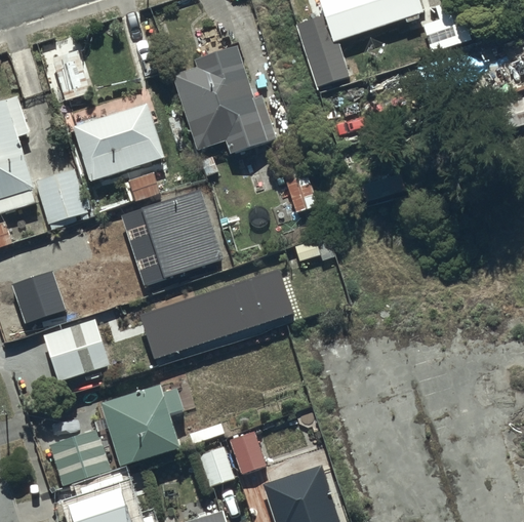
[(319,0),(324,12),(296,22),(318,86),(352,75),(339,39),(425,10),(420,0),(319,0)]
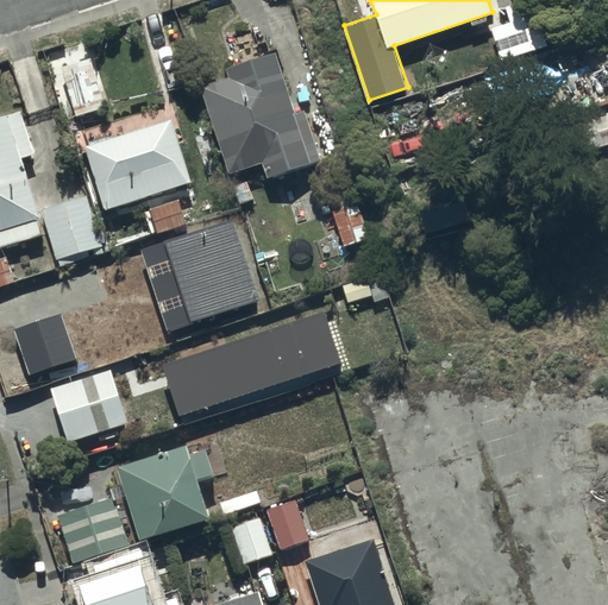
[(231,75),(200,86),(226,171),(262,161),(268,178),(324,161),(308,109),(296,113),(276,48),(226,63),(231,75)]
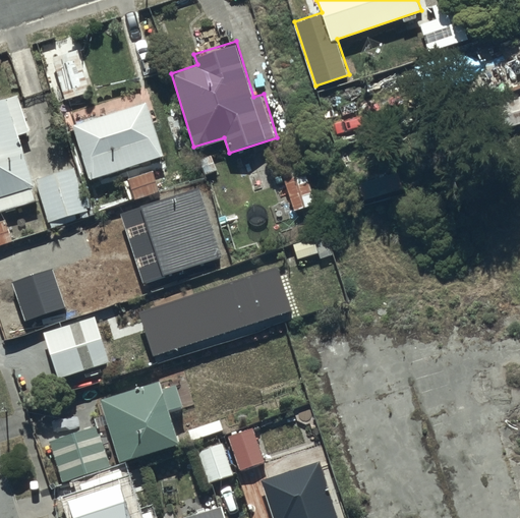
[(18,94),(0,98),(0,209),(32,200),(14,137),(30,133),(18,94)]
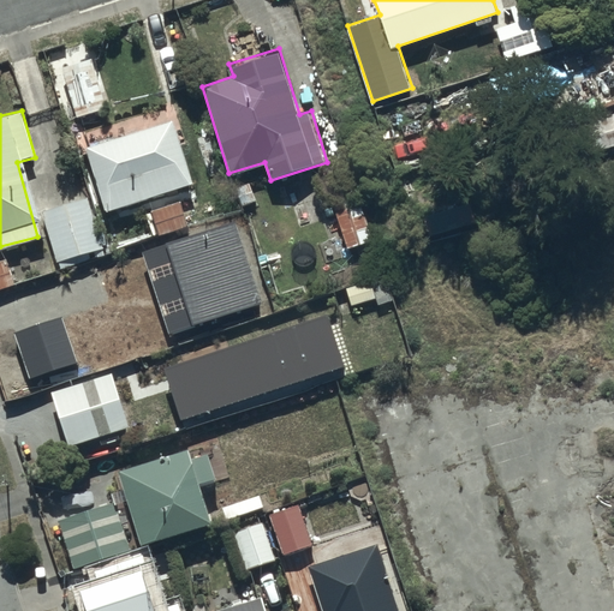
[(173,121),(85,149),(105,211),(192,185),(173,121)]
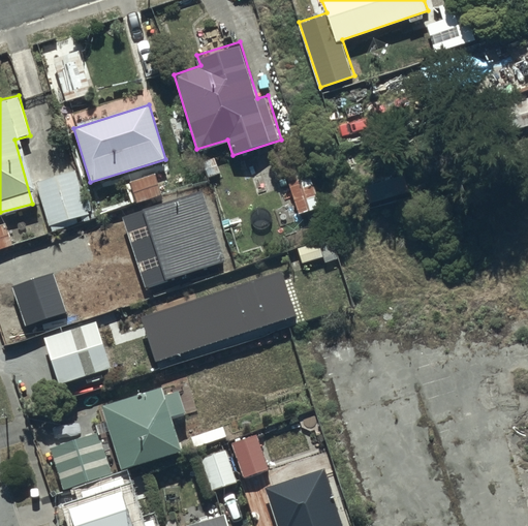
[(301,144),(278,151),(299,213),(321,205),(301,144)]
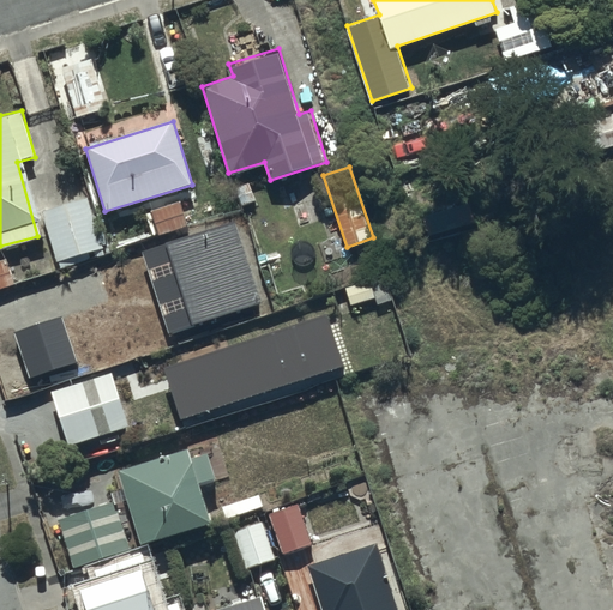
[(91,197),(42,211),(56,263),(107,248),(91,197)]
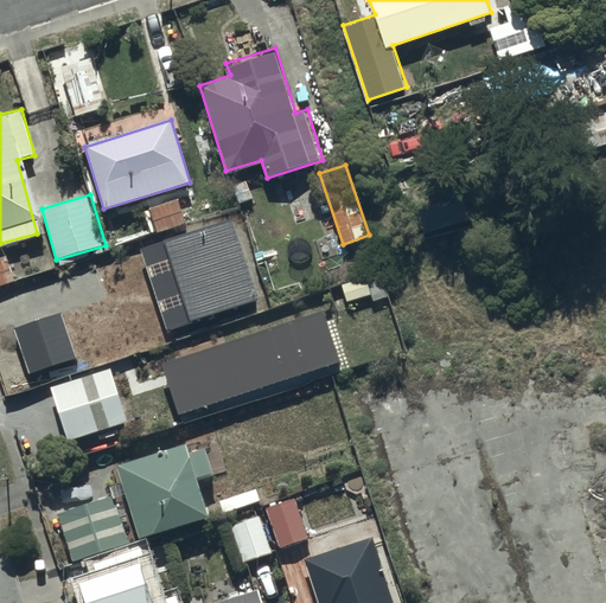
[(234,216),(142,247),(168,326),(261,296),(234,216)]
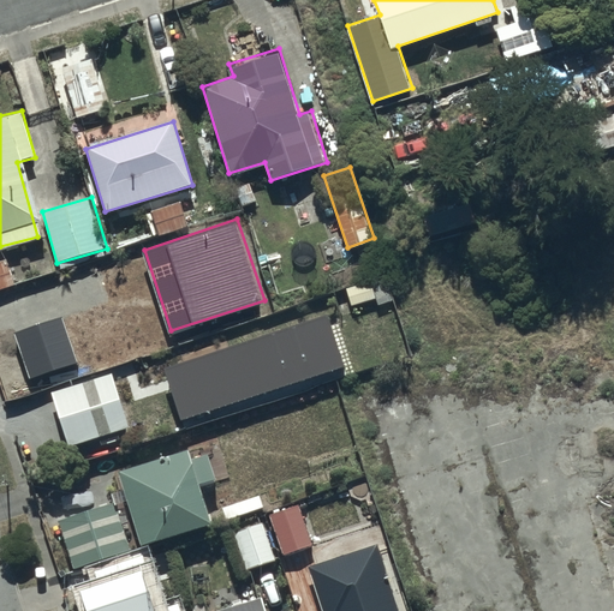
[(4,257),(0,257),(0,286),(13,282),(4,257)]
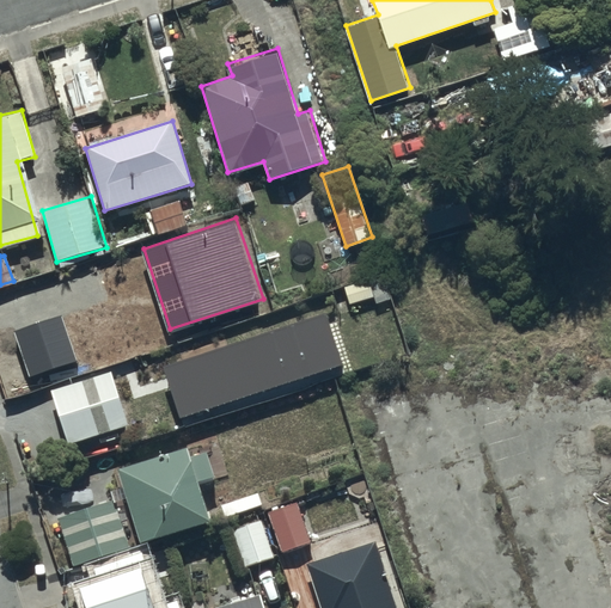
[(260,336),(160,367),(179,425),(322,380),(298,304),(254,318),(260,336)]
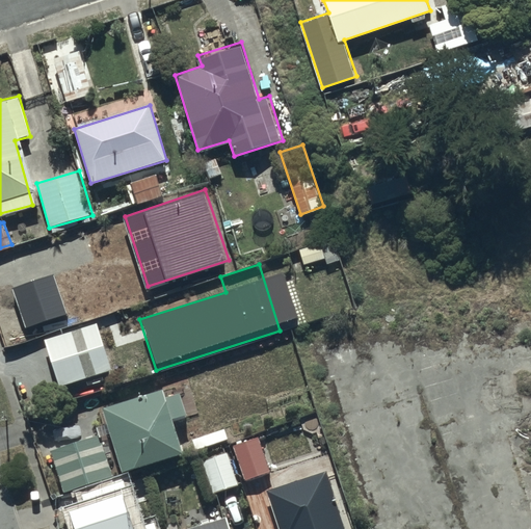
[(55,271),(12,285),(26,325),(68,312),(55,271)]
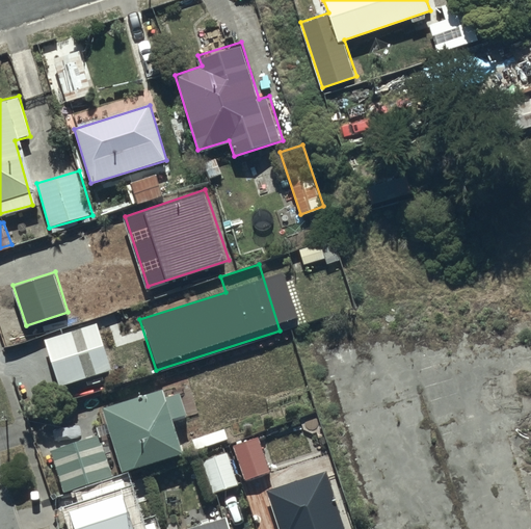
[(95,322),(43,339),(57,385),(109,368),(95,322)]
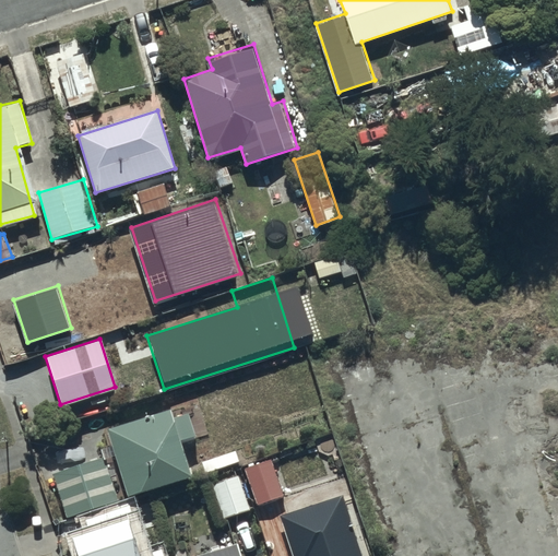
[(104,456),(51,472),(67,517),(189,476),(178,441),(199,435),(191,413),(170,420),(167,410),(107,429),(113,446),(102,449),(104,456)]
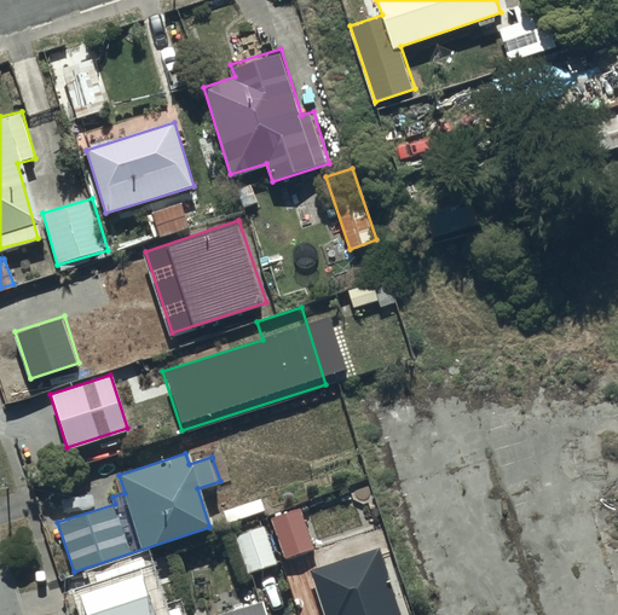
[(302,508),(271,517),(283,557),(315,546),(302,508)]
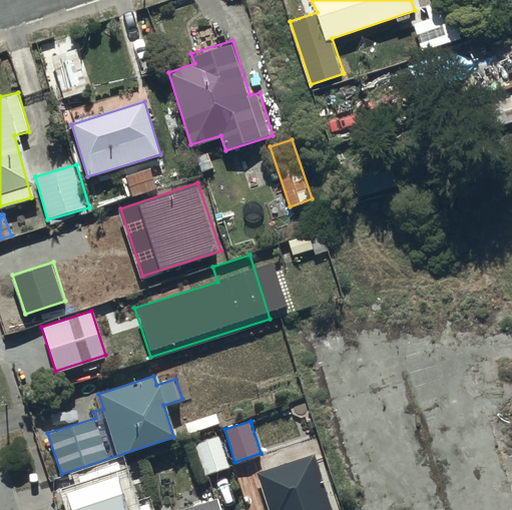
[(219,435),(195,443),(205,474),(229,467),(219,435)]
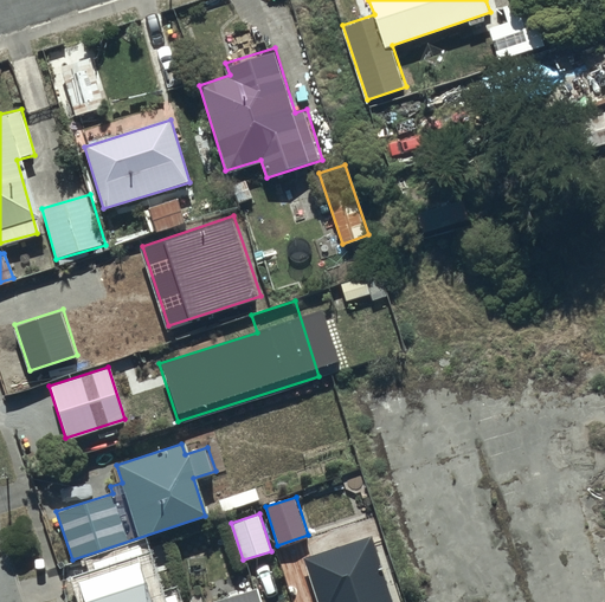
[(394,601),(375,537),(303,558),(316,601),(394,601)]
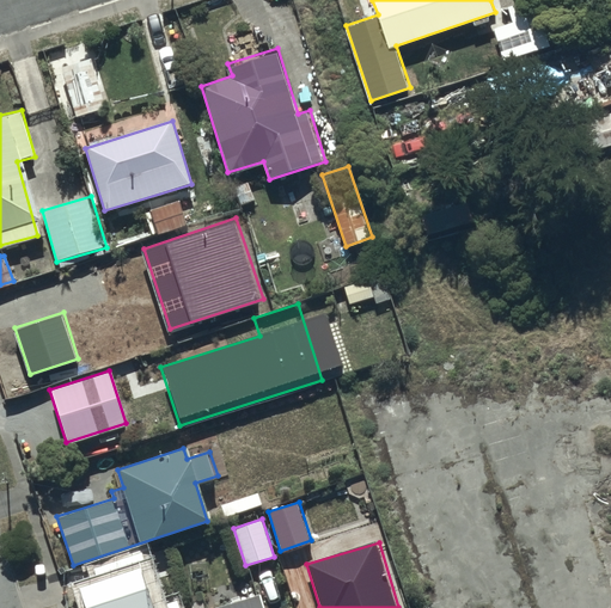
[(264,607),(260,593),(214,607),(213,607),(264,607)]
